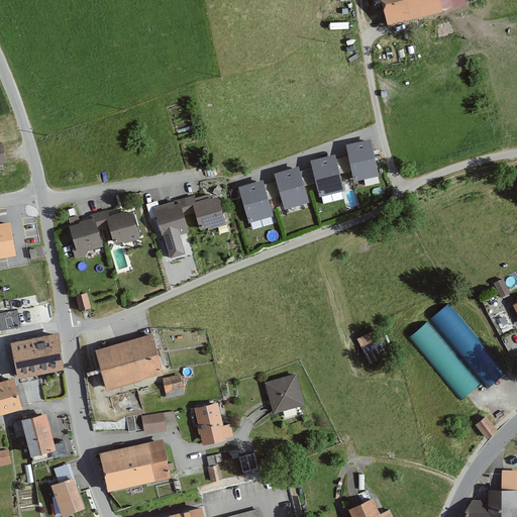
[(443,0),(383,0),(388,23),(446,10),(443,0)]
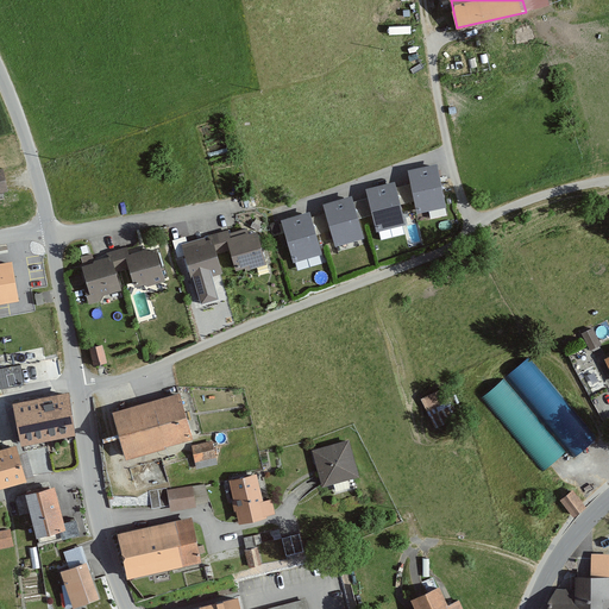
[(439,163),(409,168),(413,182),(416,201),(418,212),(447,207),(439,163)]
